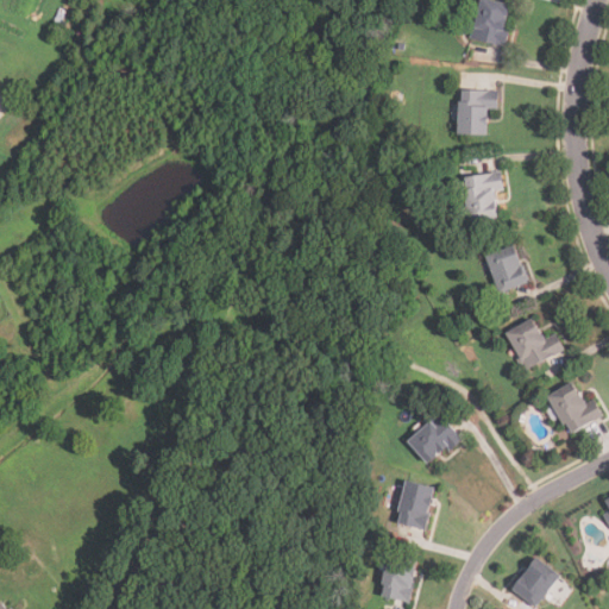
[(507,45),(513,4),(493,0),(478,0),(473,41),(507,45)]
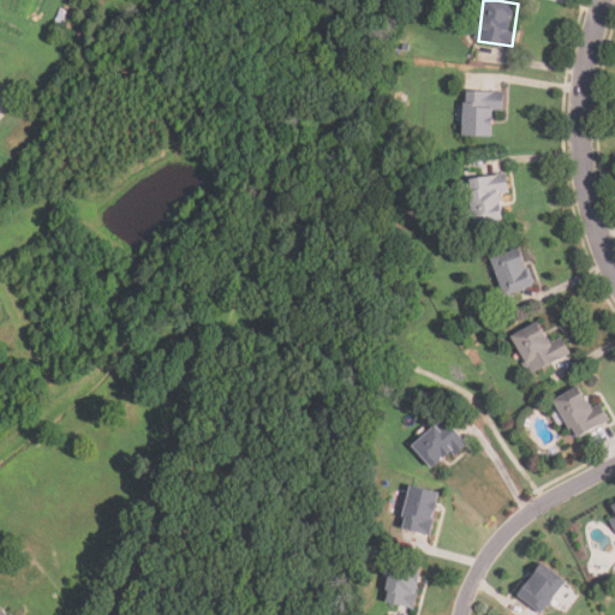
[(502,111),(502,91),(465,91),(465,135),(495,135),(495,111),(502,111)]
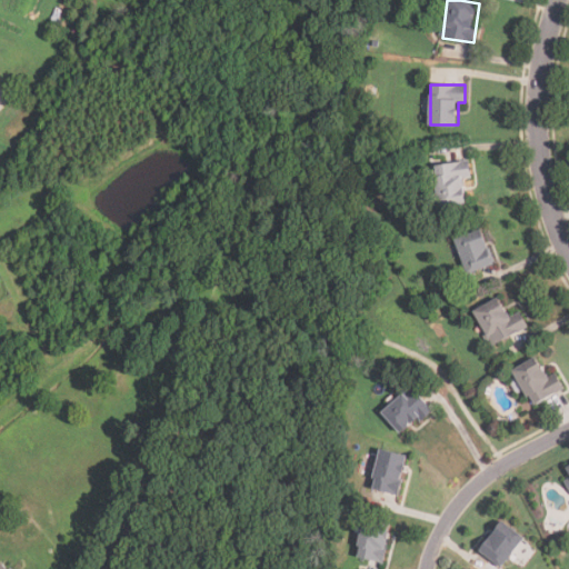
[(465,179),(470,179),(469,162),(435,165),(438,207),(466,205),(465,179)]
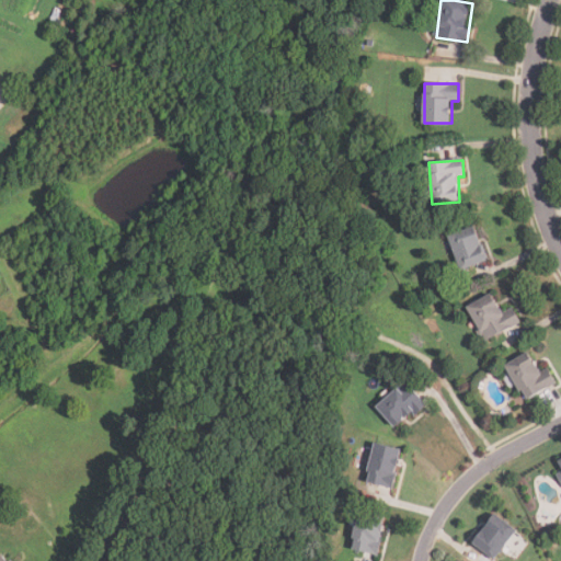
[(476,227),(449,236),(460,270),(487,262),(476,227)]
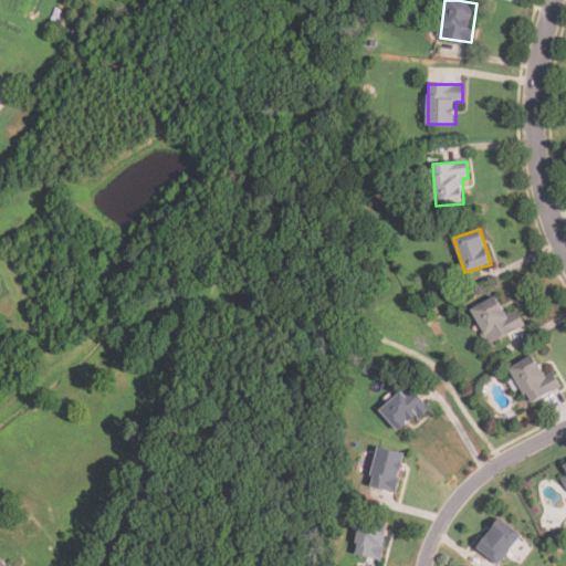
[(505,316),(496,297),(471,310),(489,344),(525,326),(517,311),(505,316)]
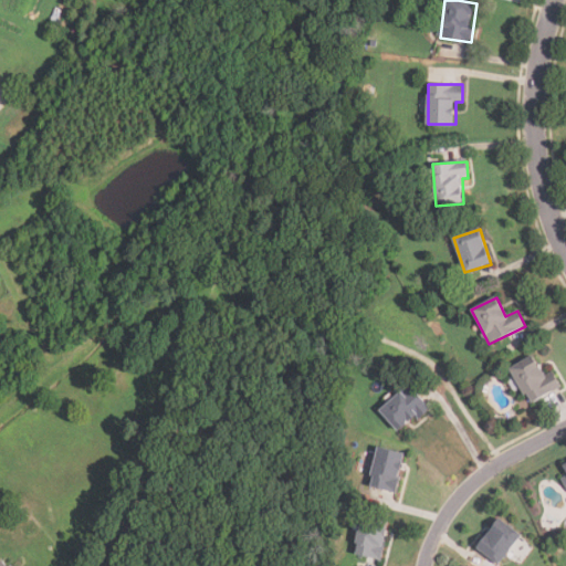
[(562,386),(553,373),(546,377),(532,356),(510,370),(532,405),(562,386)]
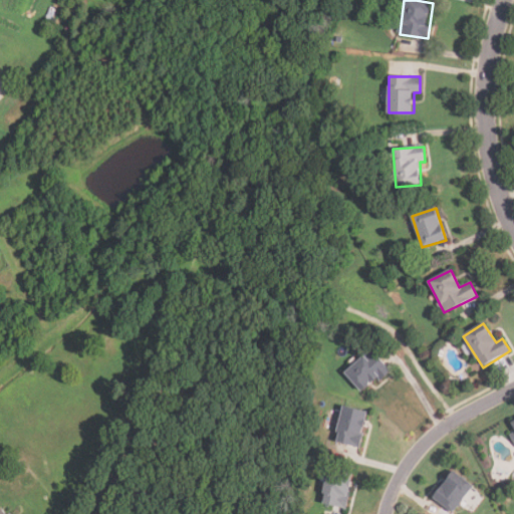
[(390,369),(370,348),(345,372),(364,393),(390,369)]
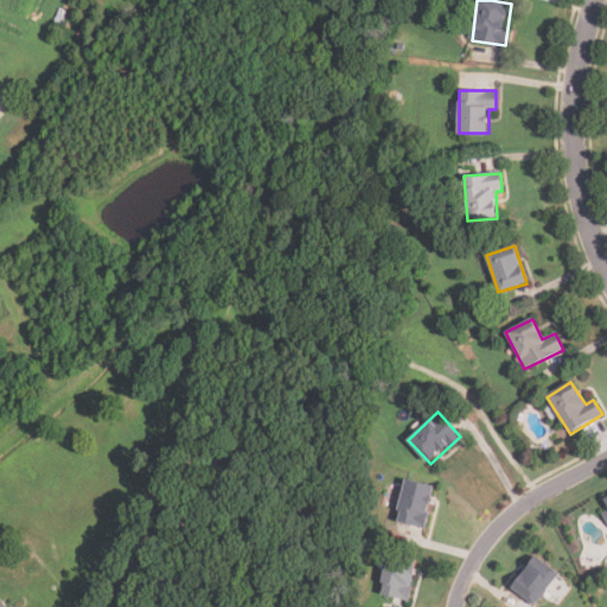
[(396,524),(422,530),(433,487),(407,481),(396,524)]
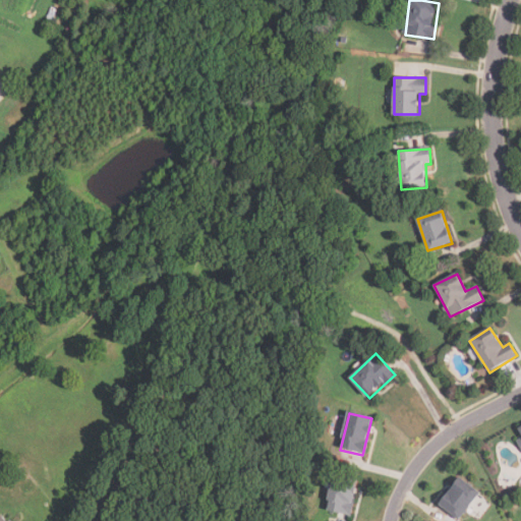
[(358,475),(335,470),(327,511),(350,515),(358,475)]
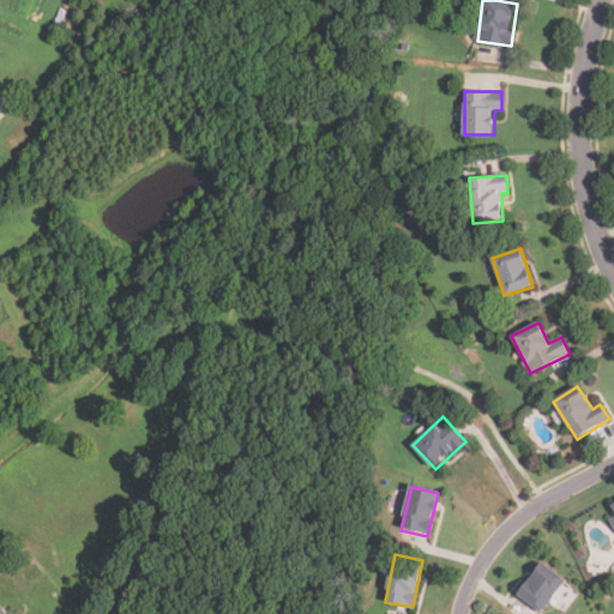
[(566,583),(543,564),(517,593),(539,613),(566,583)]
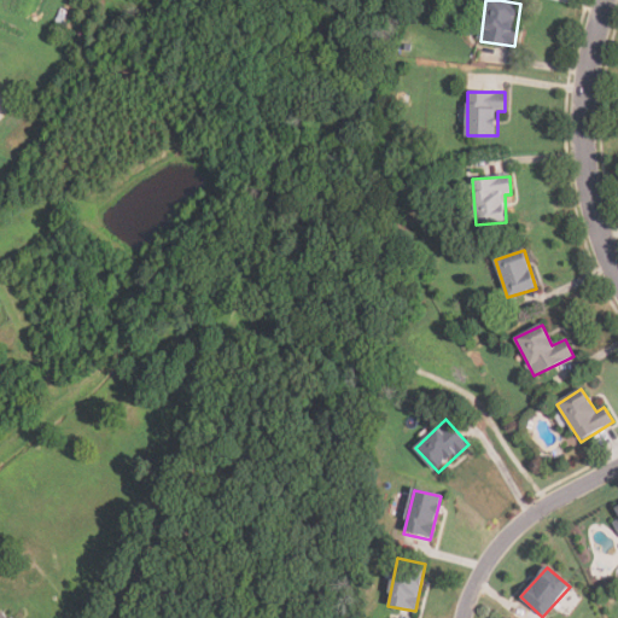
All buildings are outlined.
